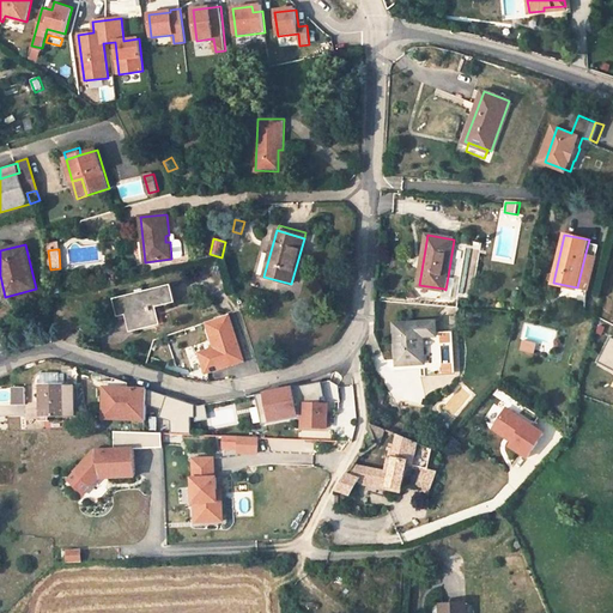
[(598,256),(586,253),(577,287),(589,291),(598,256)]
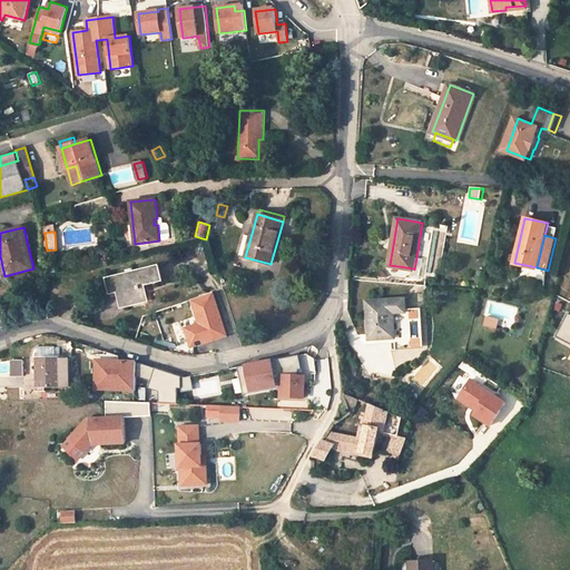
[(424,258),(416,257),(414,269),(413,268),(412,276),(421,278),(424,258)]
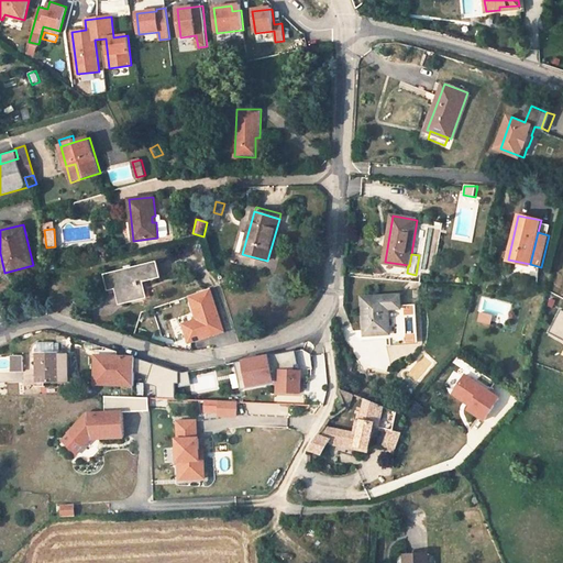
[(157,262),(105,274),(109,289),(116,288),(120,304),(147,298),(143,282),(161,278),(157,262)]
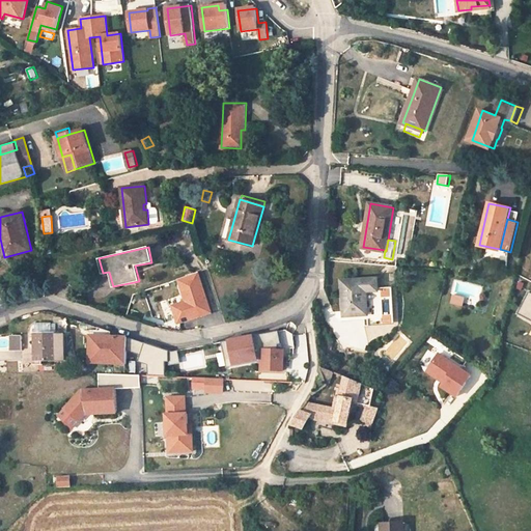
[(177,281),(184,302),(171,306),(176,324),(196,317),(210,313),(197,274),(177,281)]
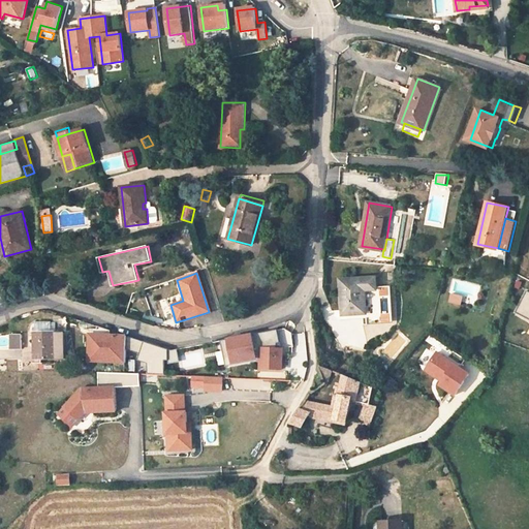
[(377,277),(342,279),(343,313),(367,312),(366,289),(377,288),(377,277)]
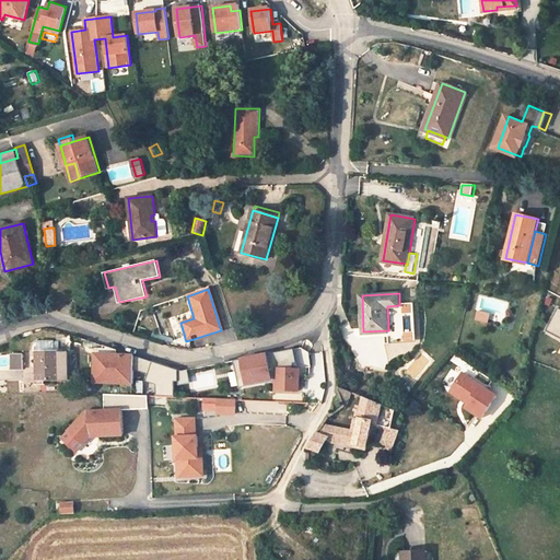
[(68,299),(62,295),(48,306),(48,311),(57,312),(68,299)]
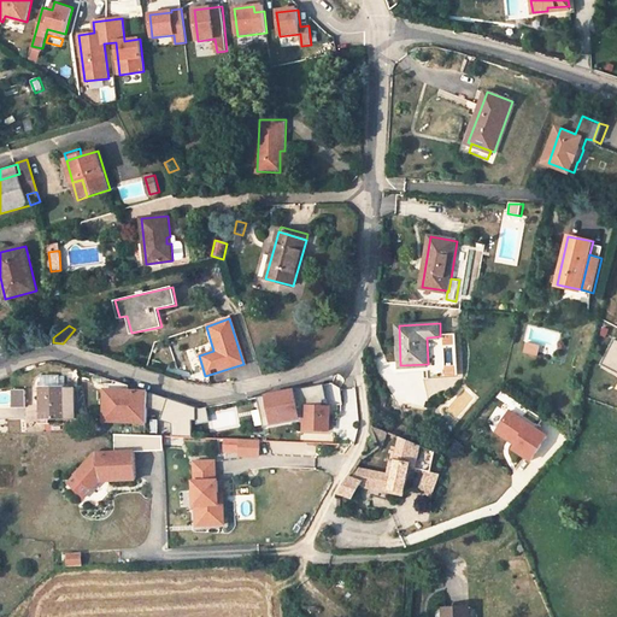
[(616,340),(613,339),(600,364),(616,372),(616,340)]
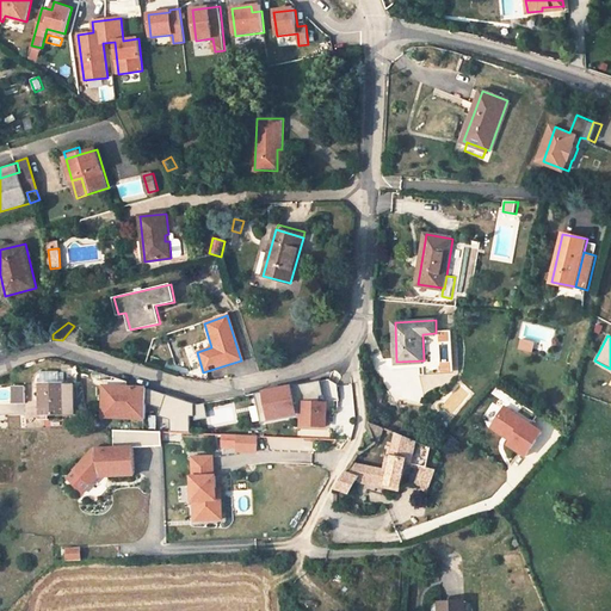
[(518,349),(534,353),(537,343),(522,338),(518,349)]
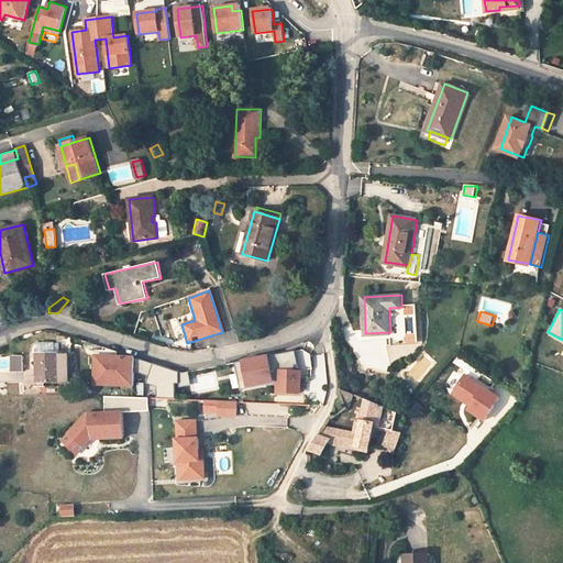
[(57,344),(39,344),(39,353),(57,353),(57,344)]
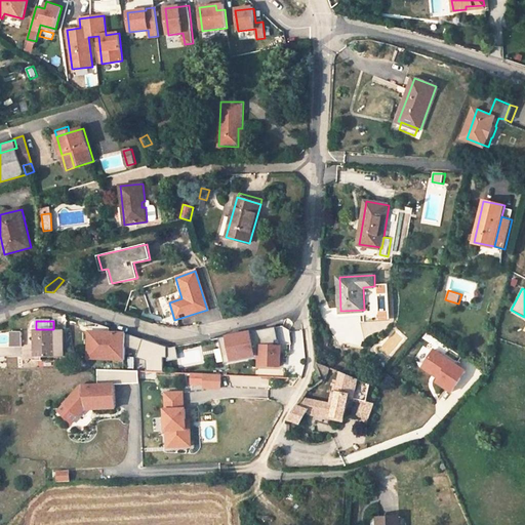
[(282,326),(227,336),(228,347),(225,348),(227,361),(254,356),(254,354),(258,354),(258,366),(279,366),(279,347),(274,347),(274,344),(290,345),(290,330),(282,326)]
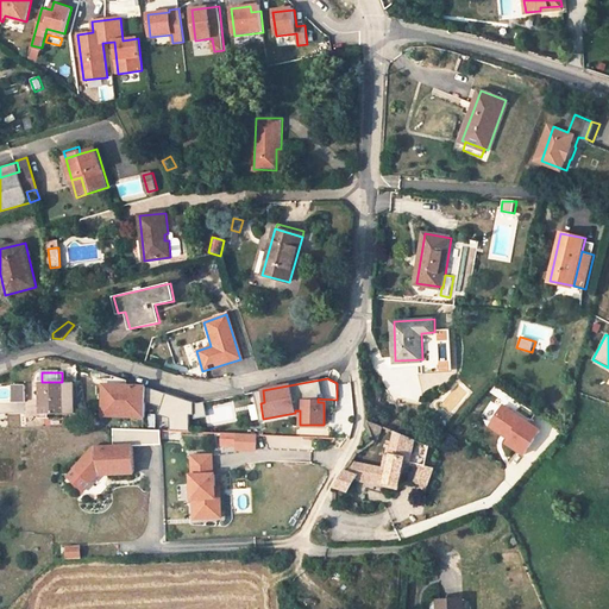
[(41,382),(42,400),(43,400),(43,413),(49,413),(64,413),(64,412),(74,412),(74,383),(63,383),(63,382),(62,382),(42,382),(41,382)]
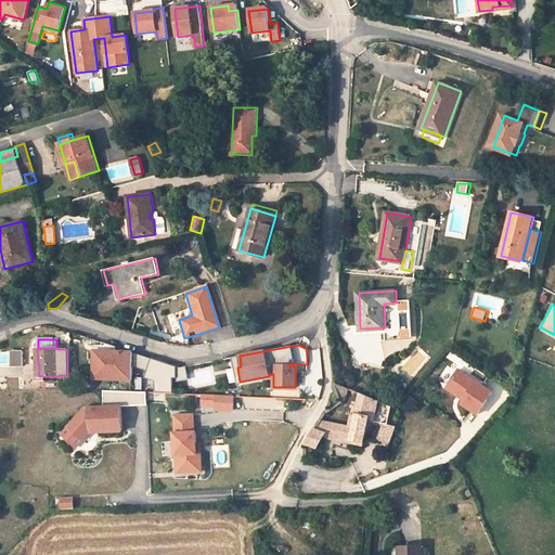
[(91,349),(90,379),(130,381),(131,349),(106,349),(91,349)]
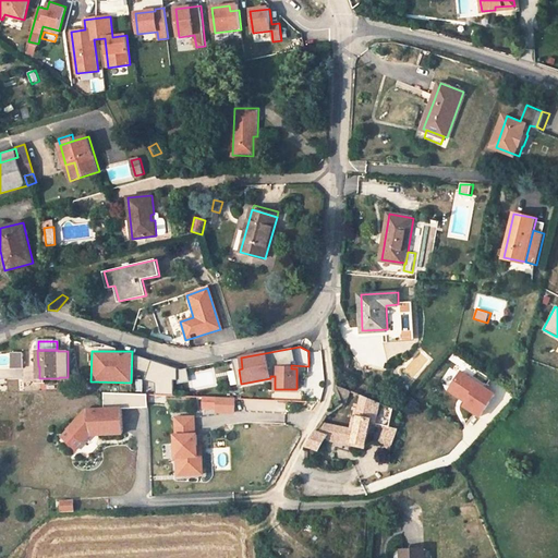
[(25,368),(24,353),(12,354),(12,370),(25,368)]
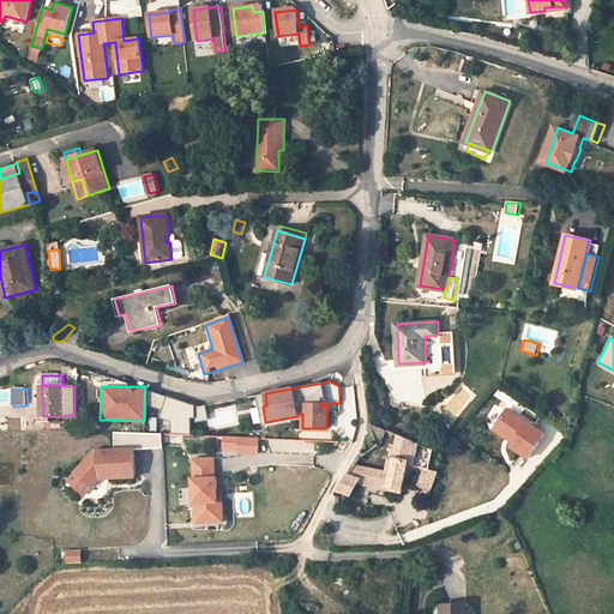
[(172,432),(190,437),(194,419),(206,422),(209,409),(156,396),(152,408),(163,410),(161,420),(173,423),(172,432)]
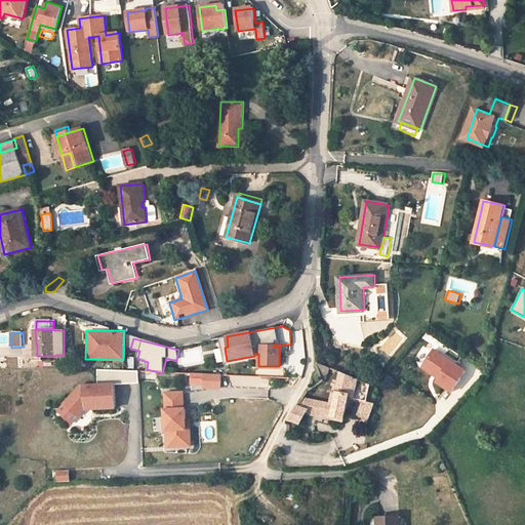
[(36,345),(33,345),(33,360),(42,359),(42,356),(37,356),(37,345),(36,345)]
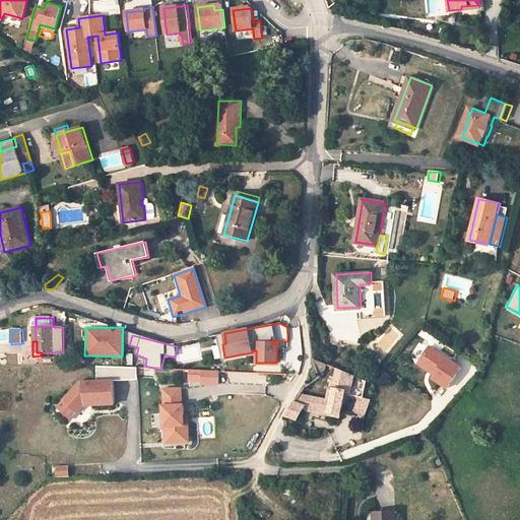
[(451,388),(464,369),(431,346),(417,365),(451,388)]
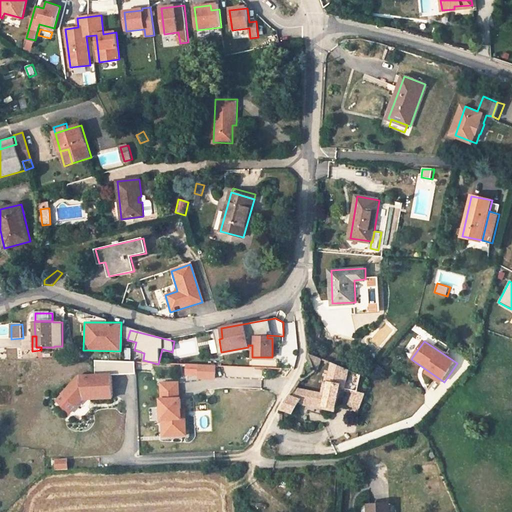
[(323,358),(311,353),(317,371),(323,358)]
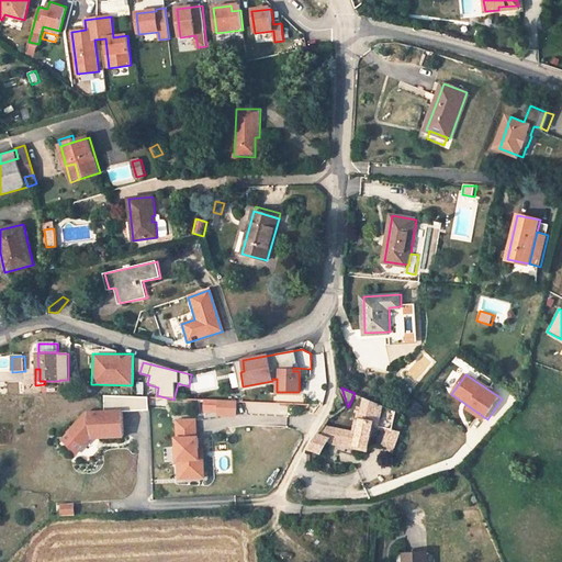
[(104,412),(149,409),(149,396),(103,398),(104,412)]
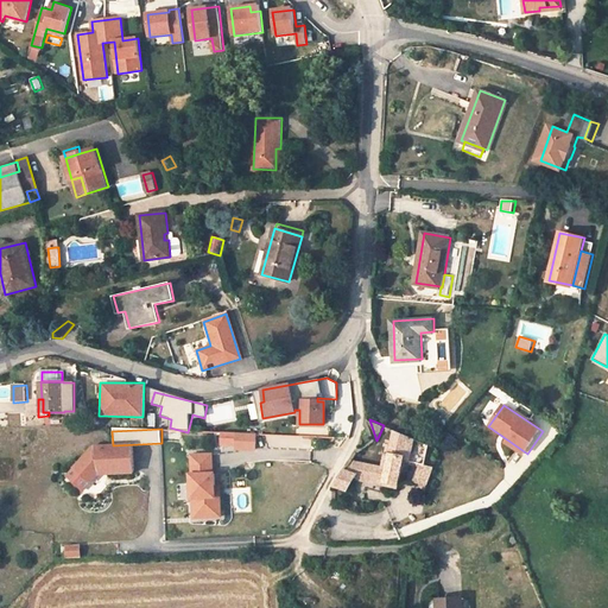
[(350,460),(344,469),(335,486),(348,491),(355,480),(385,486),(385,481),(400,483),(406,461),(411,437),(397,431),(394,439),(388,438),(387,443),(385,443),(385,445),(388,447),(384,467),(350,460)]
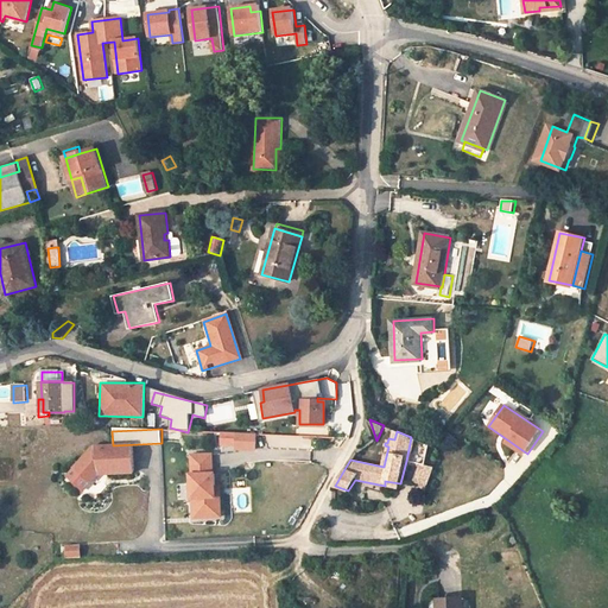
[(236,444),(236,432),(220,432),(220,443),(236,444)]
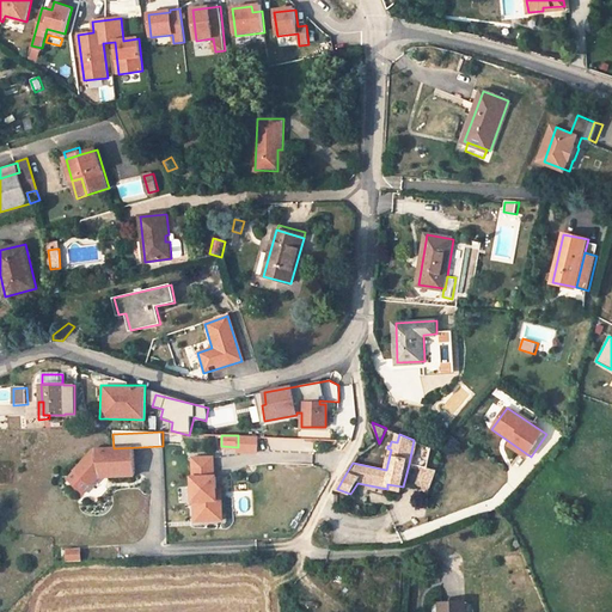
[(238,435),(238,447),(238,452),(255,452),(256,436),(238,435)]
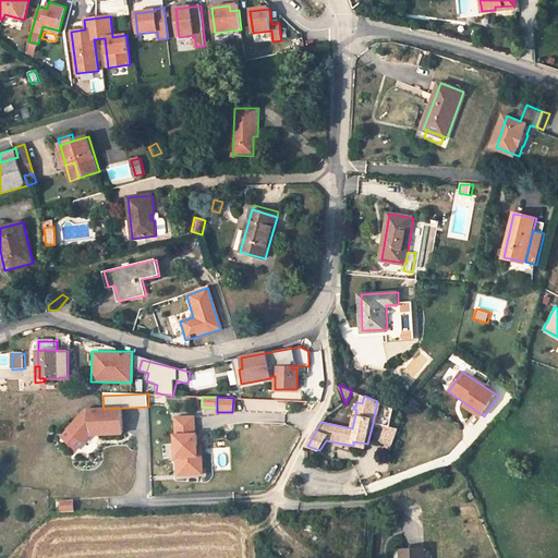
[(245,401),(245,411),(286,412),(286,401),(245,401)]
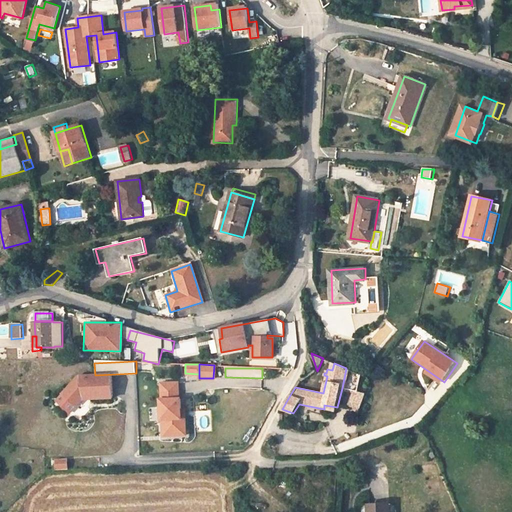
[(351,370),(346,368),(342,388),(347,389),(351,370)]
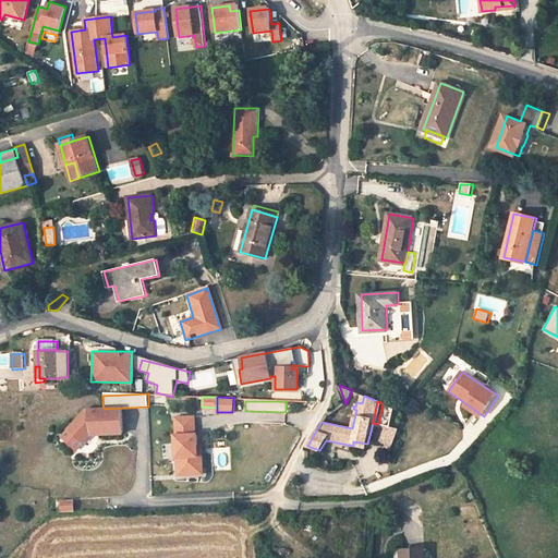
[(395,407),(383,403),(378,424),(386,425),(390,426),(395,407)]
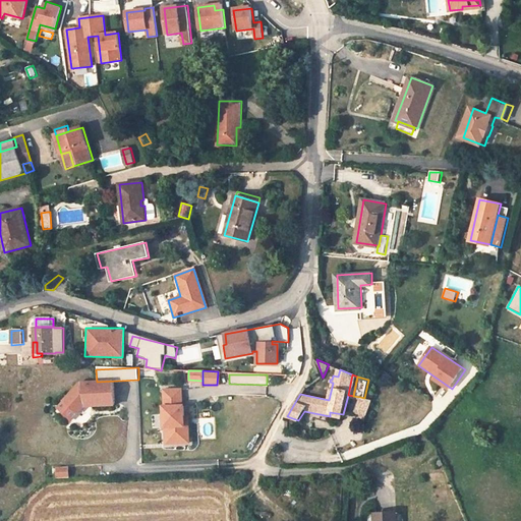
[(92,405),(114,404),(112,381),(79,383),(65,402),(75,410),(82,402),(92,401),(92,405)]
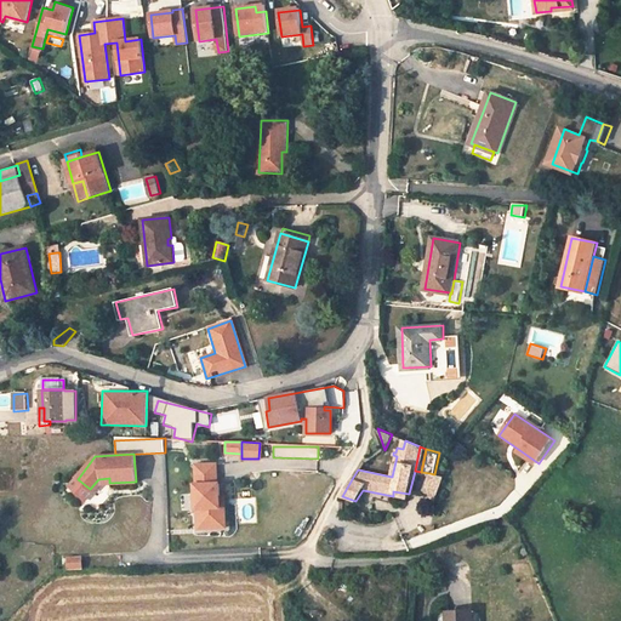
[(199,528),(220,528),(218,507),(221,507),(220,497),(220,484),(217,484),(216,463),(195,465),(197,484),(195,484),(197,508),(198,508),(199,528)]
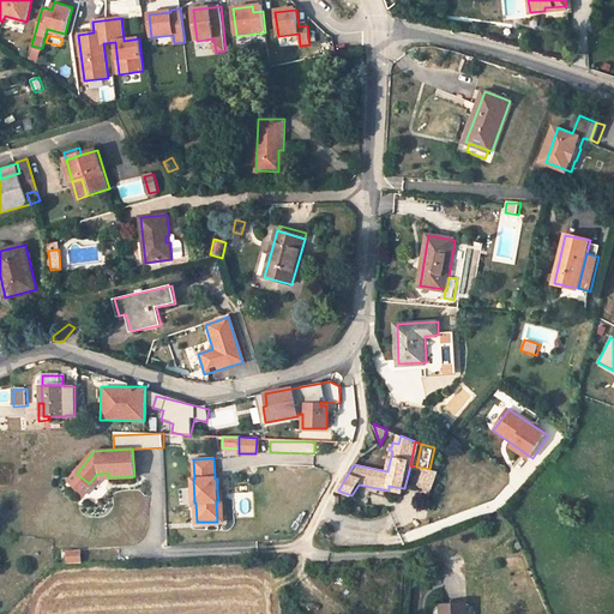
[(429,469),(425,468),(417,491),(431,495),(438,471),(429,469)]
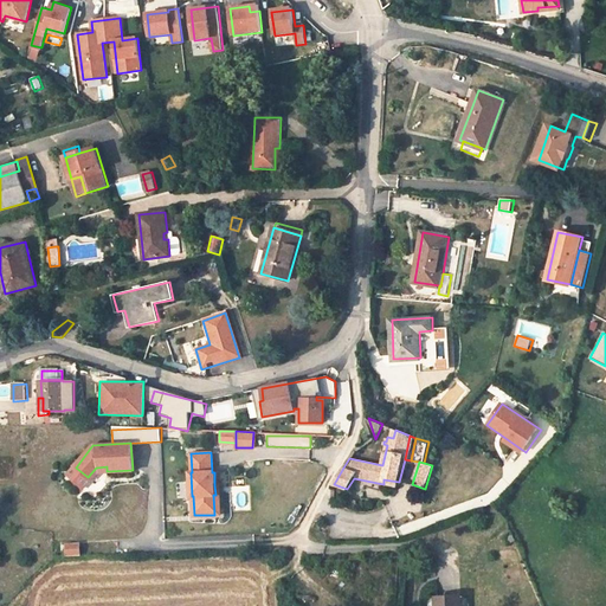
[(100,471),(107,471),(107,466),(96,468),(88,477),(92,481),(100,471)]
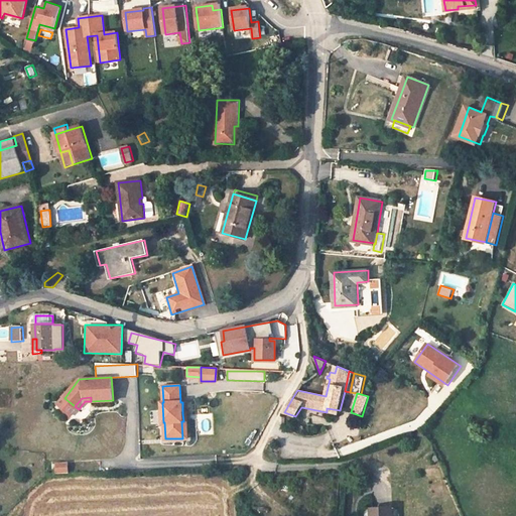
[(436,455),(429,458),(431,464),(439,461),(436,455)]
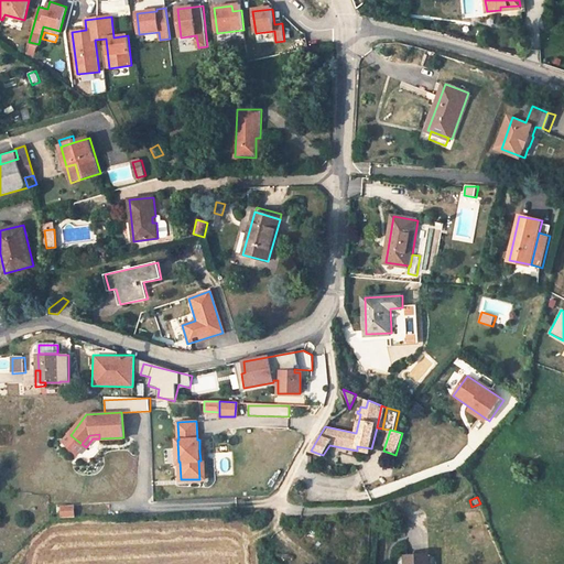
[(60,506),(61,518),(75,517),(74,506),(60,506)]
